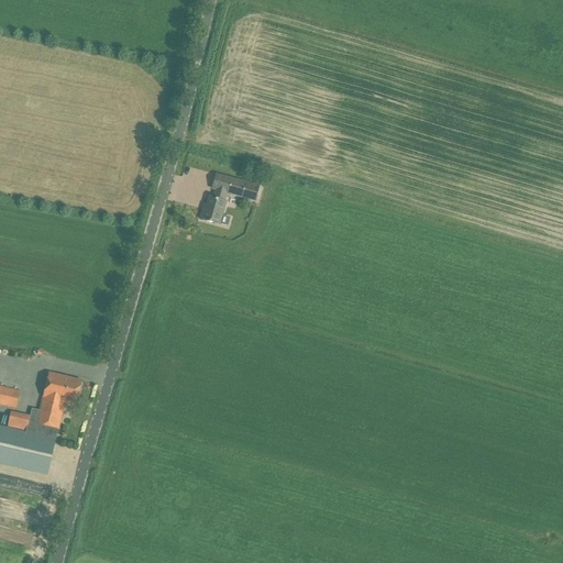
[(217,190),(214,198),(225,201),(228,195),(255,202),(260,188),(216,175),(212,189),(217,190)]
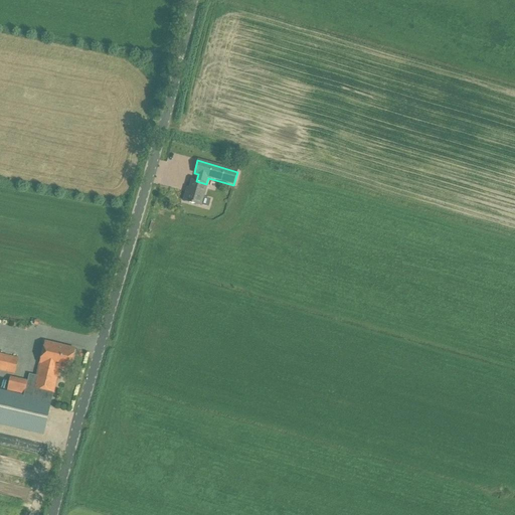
[(186,192),(183,201),(201,206),(208,184),(206,184),(196,181),(195,182),(192,181),(188,193),(186,192)]
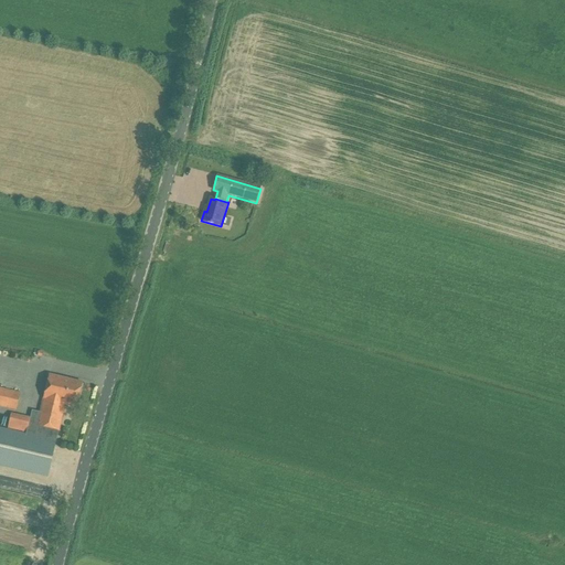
[(43,401),(36,426),(53,430),(57,432),(59,432),(65,404),(76,406),(82,383),(49,375),(42,400),(43,401)]
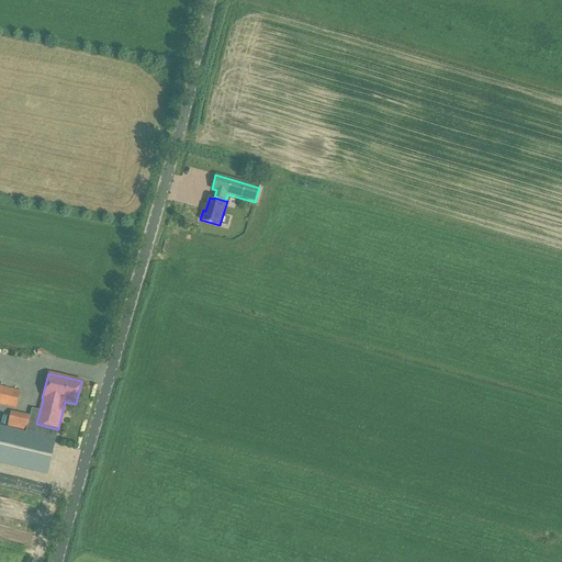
[(0,385),(0,405),(17,409),(20,391),(0,385)]
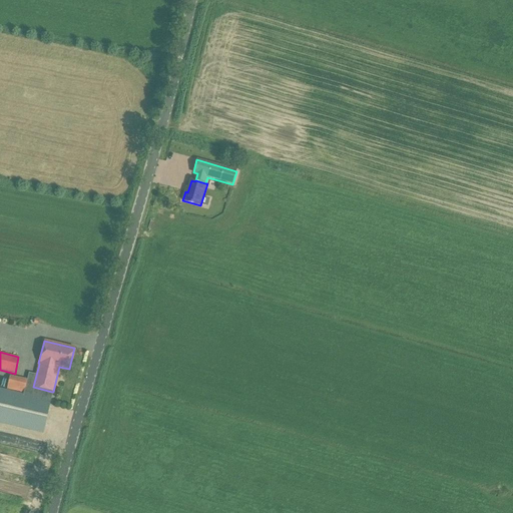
[(25,385),(27,380),(9,376),(7,391),(23,395),(25,385)]
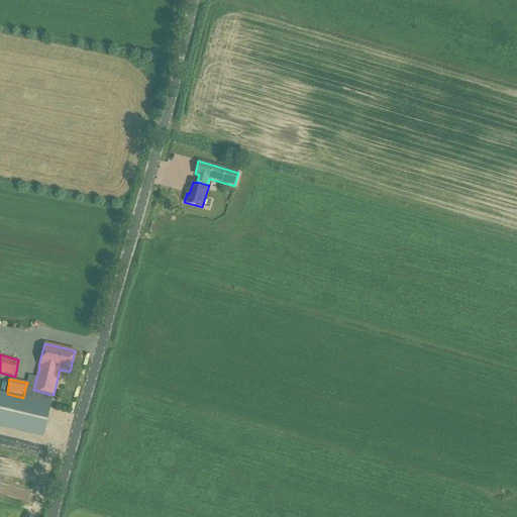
[(48,416),(53,395),(48,394),(33,390),(25,388),(23,398),(7,394),(0,392),(0,425),(43,436),(48,416)]
